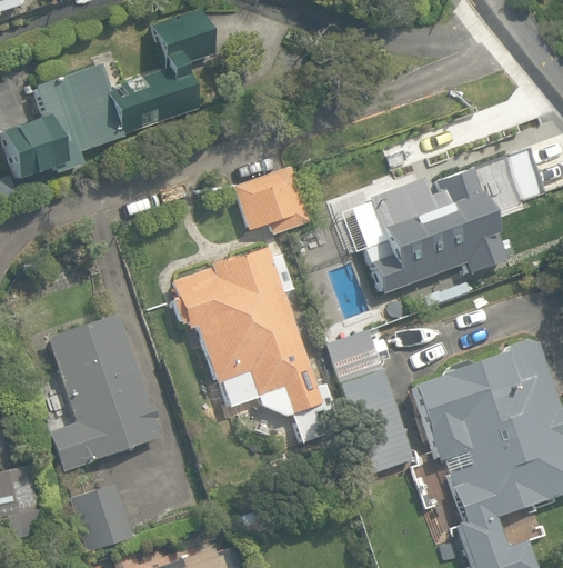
[(0,0),(0,11),(19,6),(21,0),(0,0)]
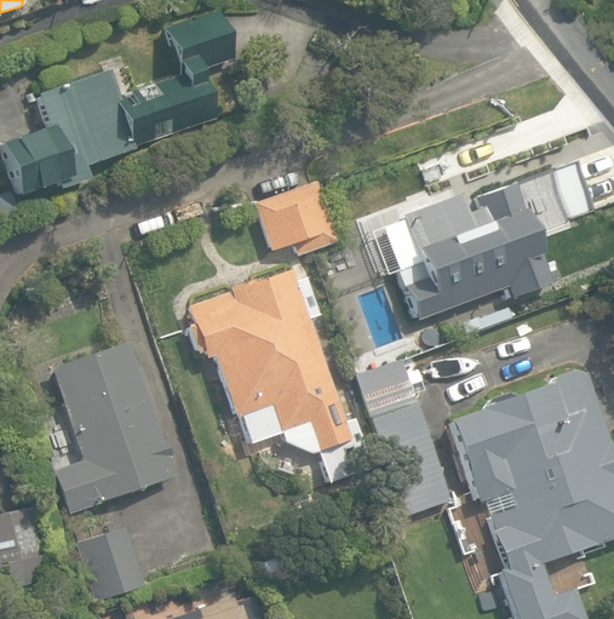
[(0,148),(10,177),(16,198),(59,184),(61,189),(92,179),(87,167),(136,152),(133,144),(214,119),(200,73),(236,61),(221,10),(164,28),(179,76),(119,96),(110,69),(38,93),(49,129),(11,141),(0,143),(0,148)]
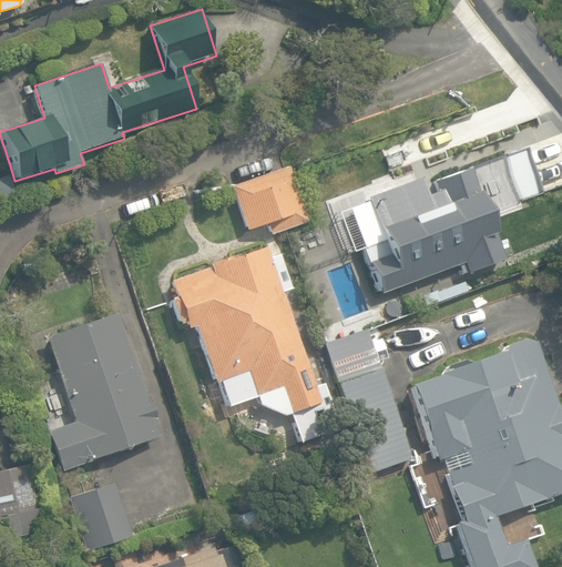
[(268,223),(273,234),(310,222),(290,165),(233,184),(248,230),(268,223)]
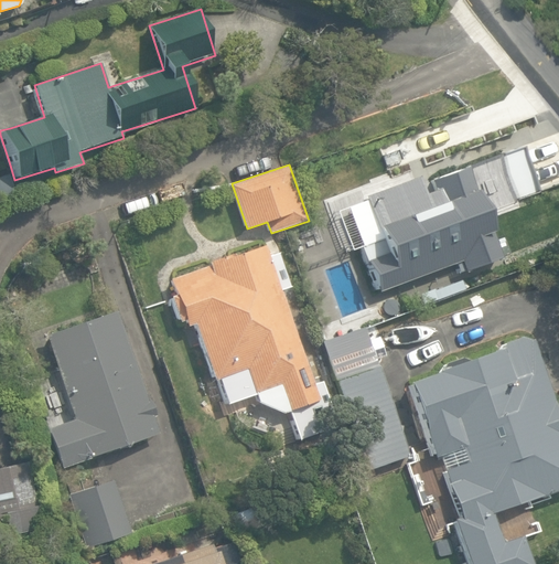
[(361,245),(377,293),(463,262),(468,273),(503,259),(470,167),(432,180),(433,182),(425,185),(421,177),(366,197),(375,221),(377,221),(383,236),(361,245)]
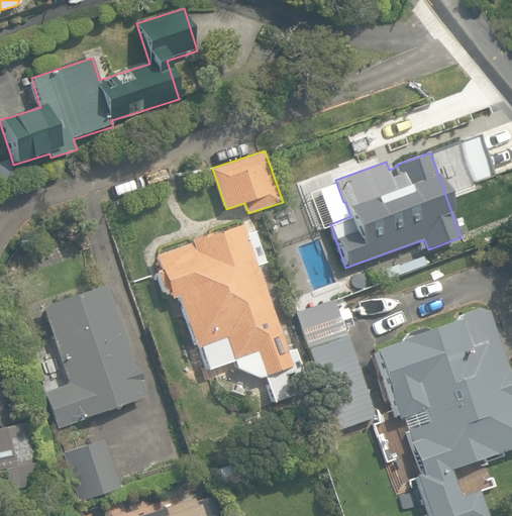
[(267,376),(273,398),(299,389),(295,376),(303,373),(293,344),(287,345),(243,223),(193,240),(194,244),(158,255),(162,270),(158,272),(165,294),(170,293),(171,298),(178,296),(195,348),(207,344),(213,366),(233,359),(236,367),(260,378),(267,376)]
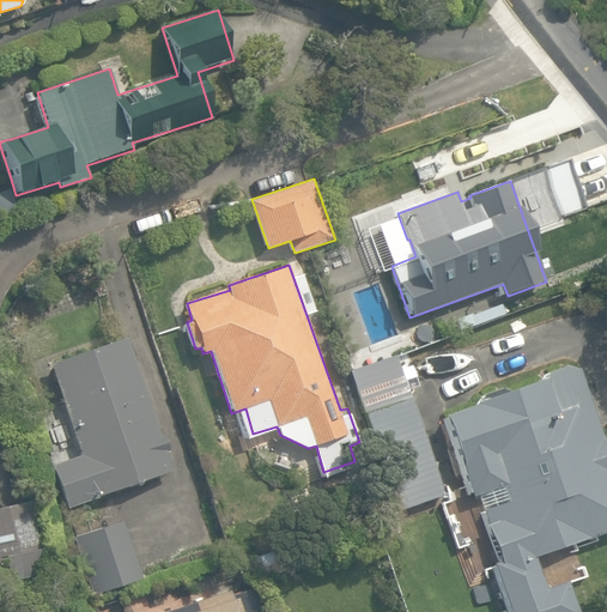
[(53,464),(67,508),(175,472),(169,452),(170,452),(165,434),(162,435),(129,337),(50,363),(52,364),(82,454),(53,464)]
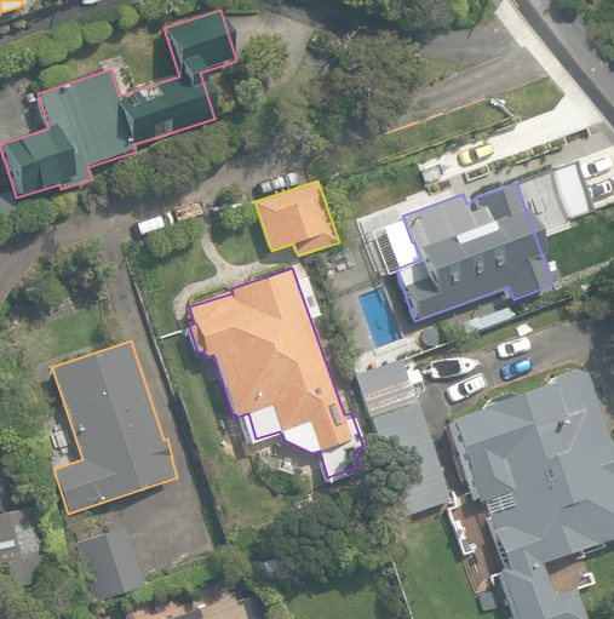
[(451,499),(403,361),(353,378),(366,418),(368,418),(401,516),(451,499)]
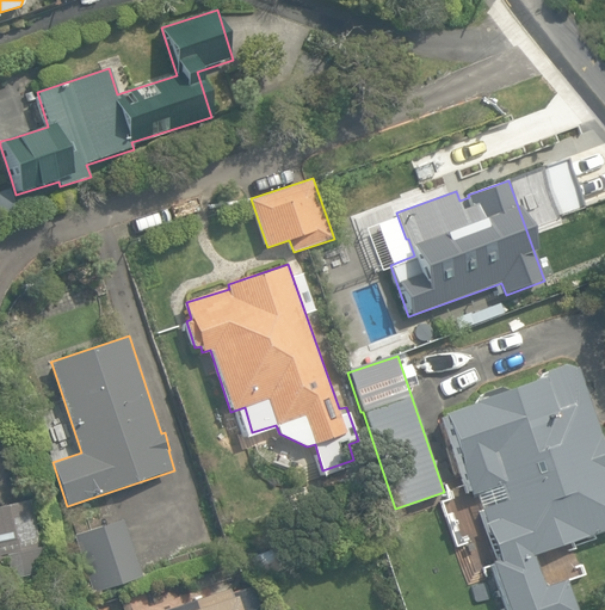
[(491,561),(507,609),(578,609),(566,577),(544,584),(535,556),(604,531),(604,444),(578,368),(575,369),(545,380),(510,392),(476,404),(442,416),(469,494),(502,482),(508,500),(486,509),(489,521),(486,522),(499,558),(491,561)]
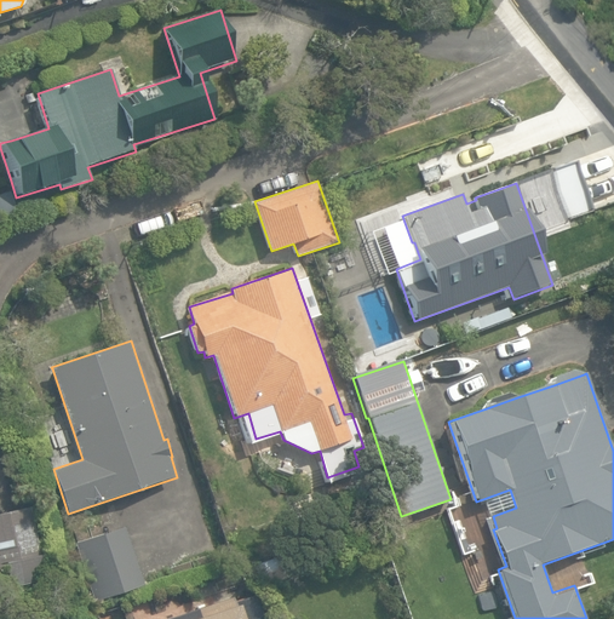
[(0,583),(5,583),(1,566),(44,556),(33,508),(0,515),(0,583)]
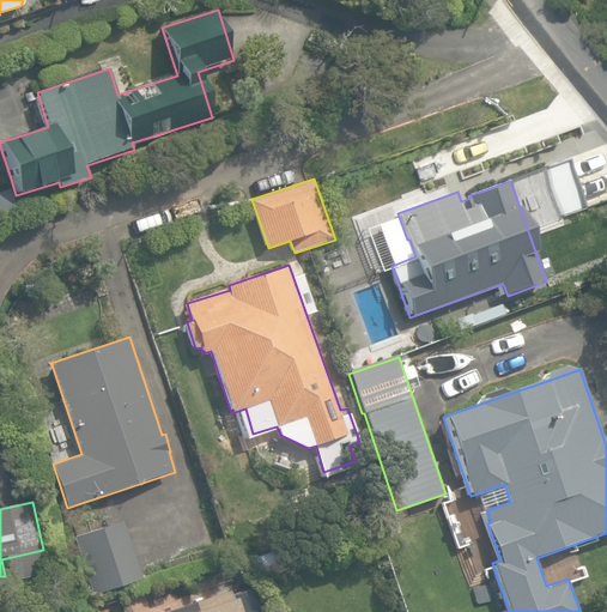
[(78,537),(97,594),(146,577),(127,521),(120,523),(78,537)]
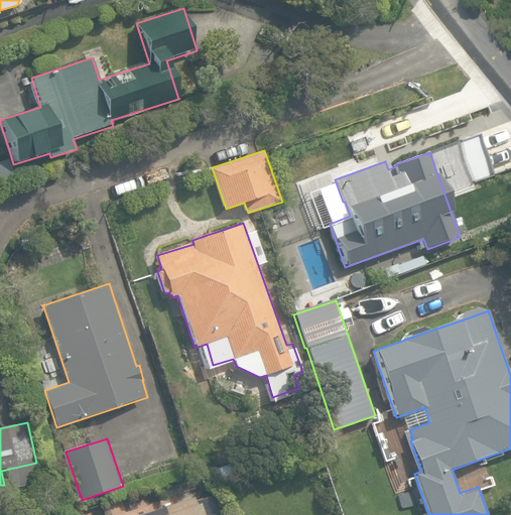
[(141,514),(220,514),(214,496),(197,501),(196,497),(141,514)]
